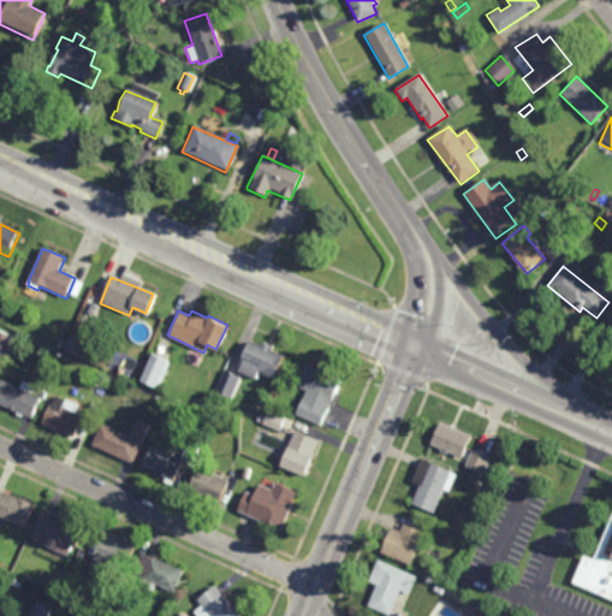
[(7,350),(0,347),(0,327),(13,333),(7,350)]
